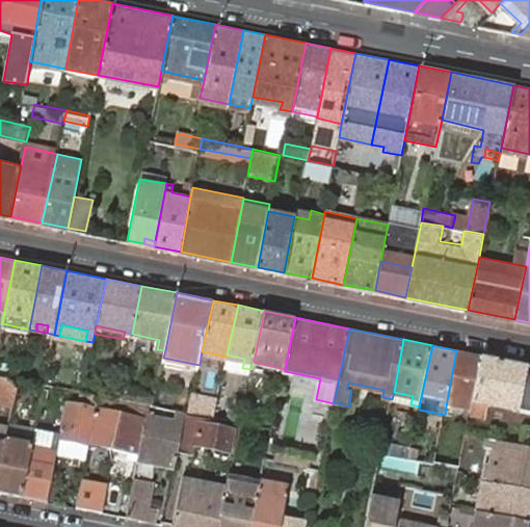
[(474,398),(483,356),(456,350),(446,406),(450,406),(451,400),(473,403),(474,398)]
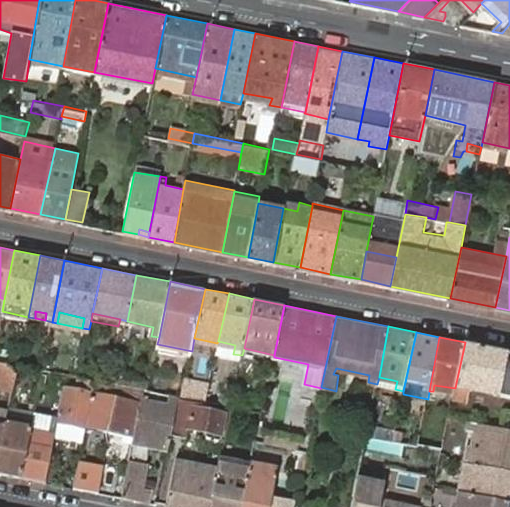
[(491,391),(485,422),(509,427),(509,393),(497,391),(506,350),(465,342),(456,383),(470,386),(491,391)]
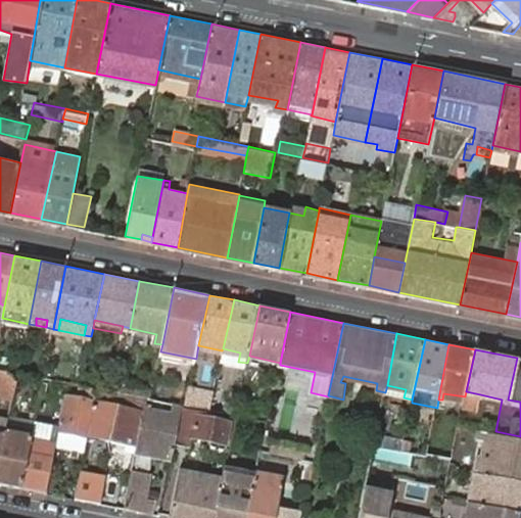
[(0,365),(0,389),(14,393),(17,376),(8,367),(0,365)]
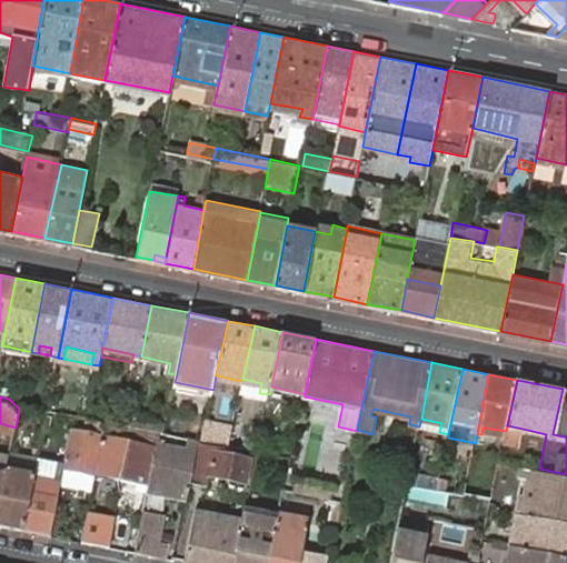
[(133,425),(146,428),(148,415),(130,412),(128,423),(133,425)]
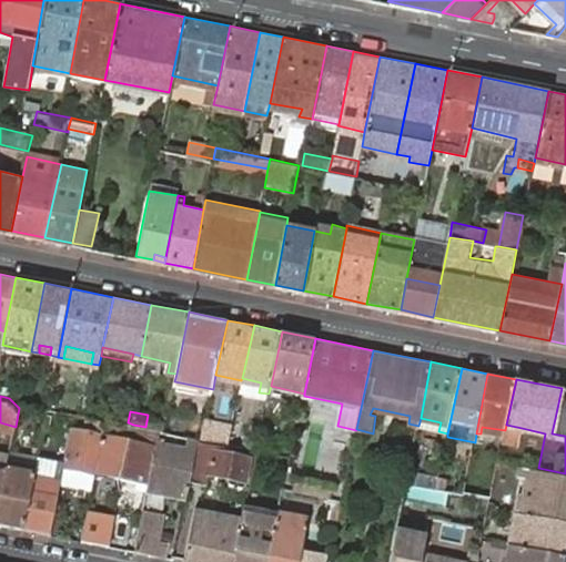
[(98,469),(108,419),(89,415),(86,431),(72,427),(63,471),(61,478),(94,486),(98,469)]
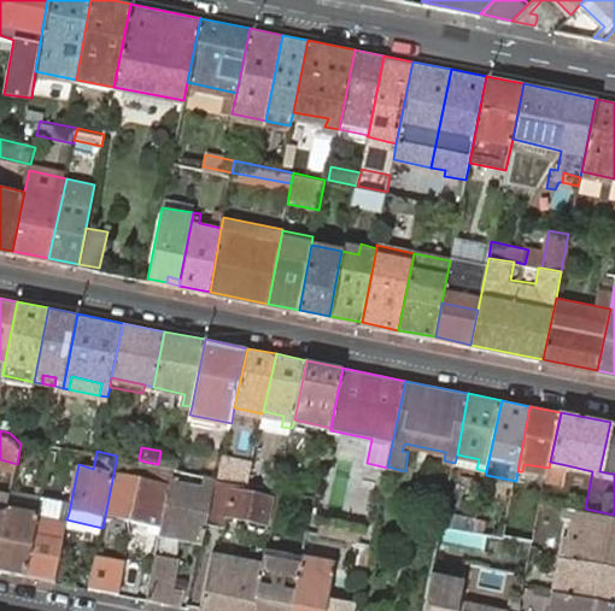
[(222,473),(250,479),(253,458),(226,453),(222,473)]
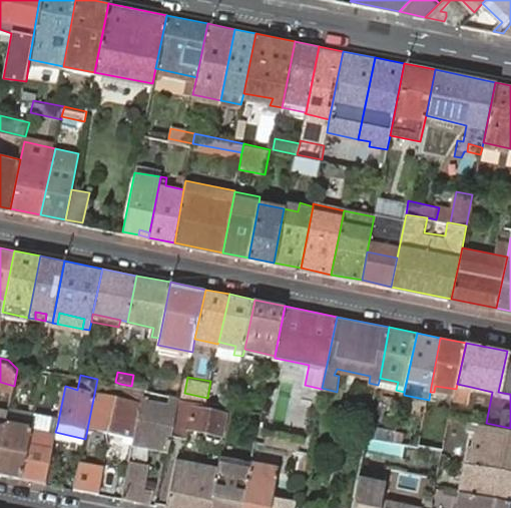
[(380,378),(378,385),(378,387),(396,390),(398,382),(380,378)]
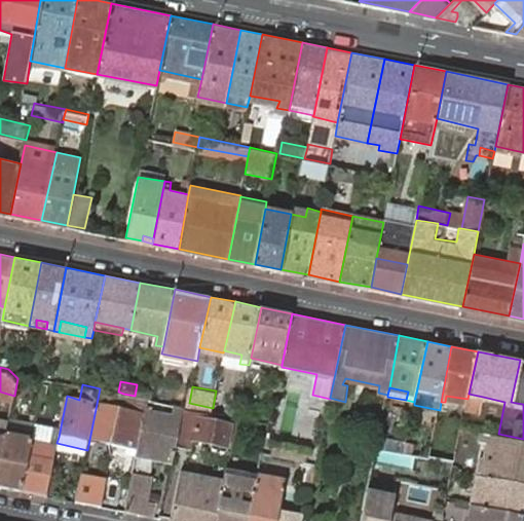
[(90,435),(114,440),(123,394),(118,392),(100,388),(90,435)]
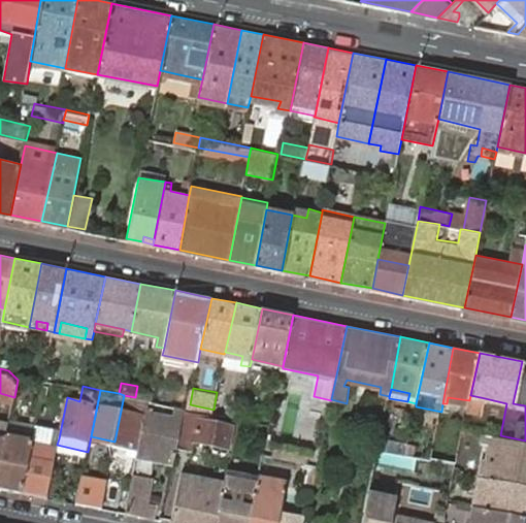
[(140,448),(148,410),(150,400),(135,397),(124,395),(114,442),(140,448)]
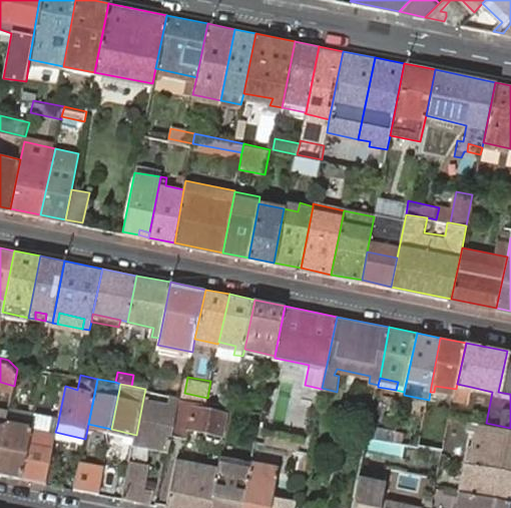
[(456,389),(455,396),(468,400),(471,387),(457,384),(456,389)]
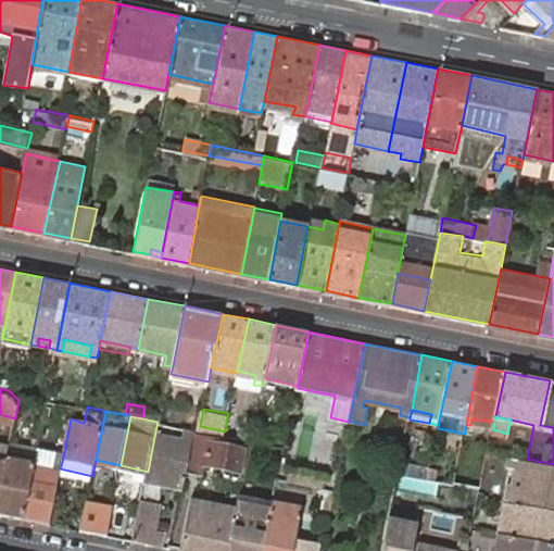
[(155,431),(194,439),(196,429),(158,422),(155,431)]
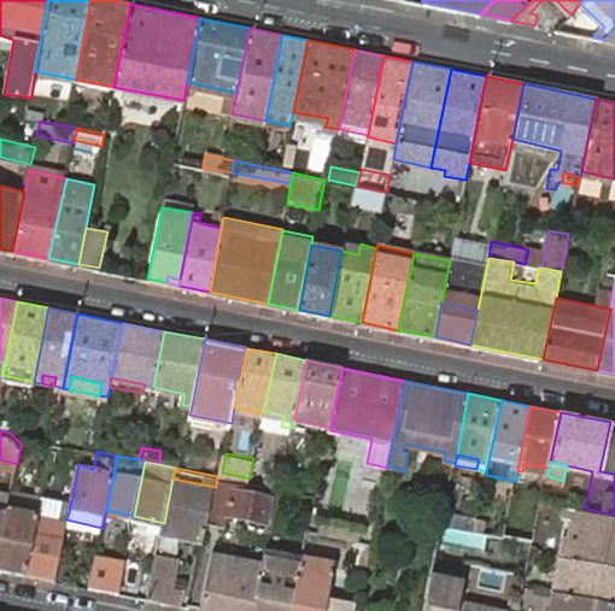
[(217,476),(216,487),(211,509),(268,521),(275,493),(259,489),(258,485),(217,476)]
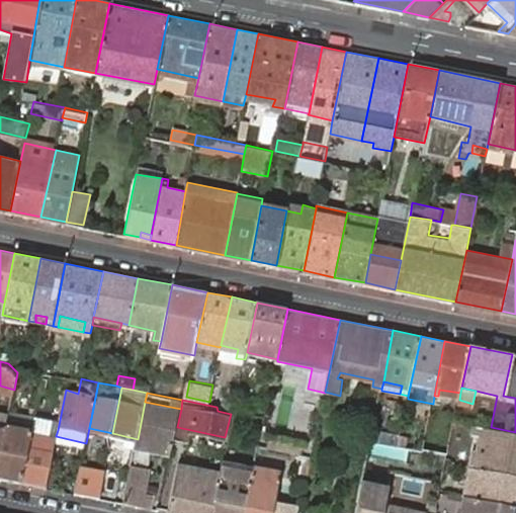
[(177,427),(181,409),(145,402),(138,439),(125,503),(142,506),(151,472),(145,446),(173,453),(177,427)]
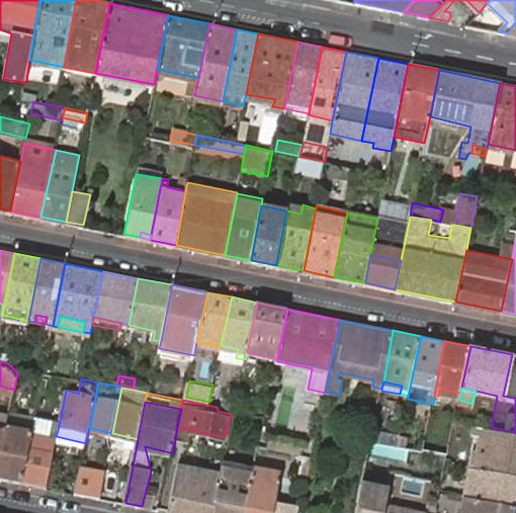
[(0,411),(0,464),(9,420),(10,413),(0,411)]
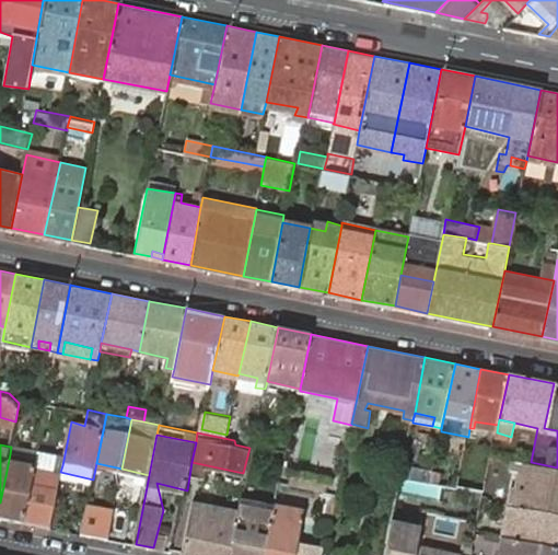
[(10,454),(0,503),(0,516),(23,521),(35,460),(10,454)]
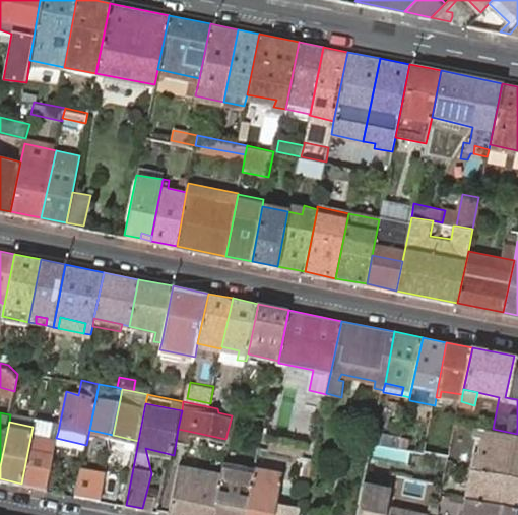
[(517,434),(493,429),(477,426),(476,434),(483,437),(480,451),(476,450),(472,468),(517,477),(517,434)]
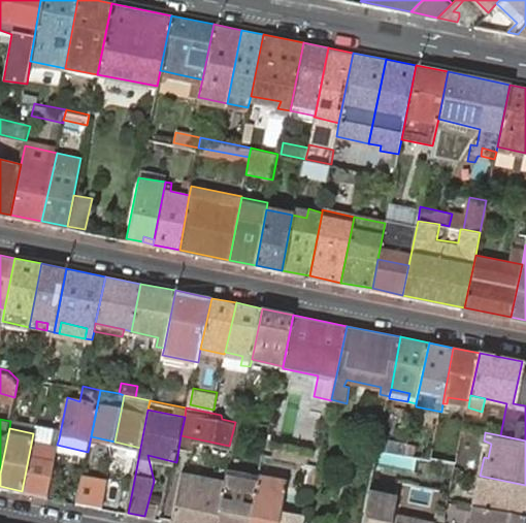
[(40,434),(33,433),(22,491),(46,495),(50,482),(57,445),(39,442),(40,434)]
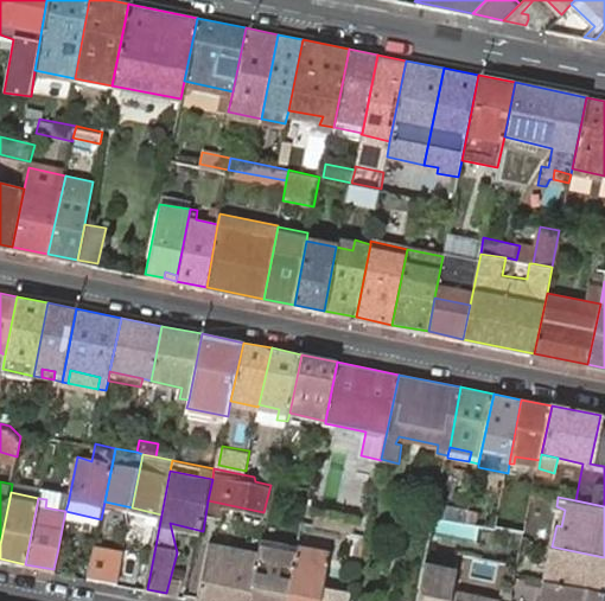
[(68,504),(46,499),(45,507),(65,511),(68,504)]
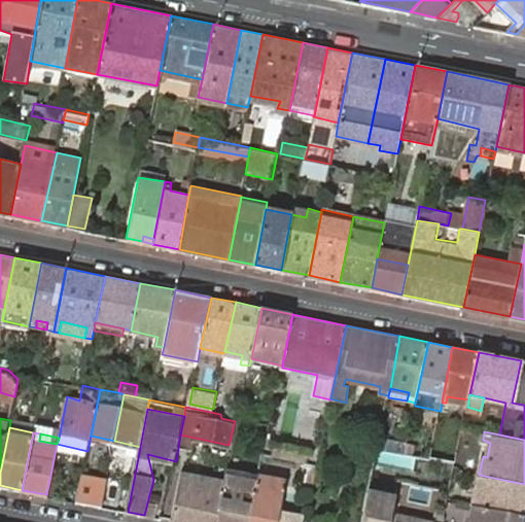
[(380,437),(379,446),(405,451),(407,442),(380,437)]
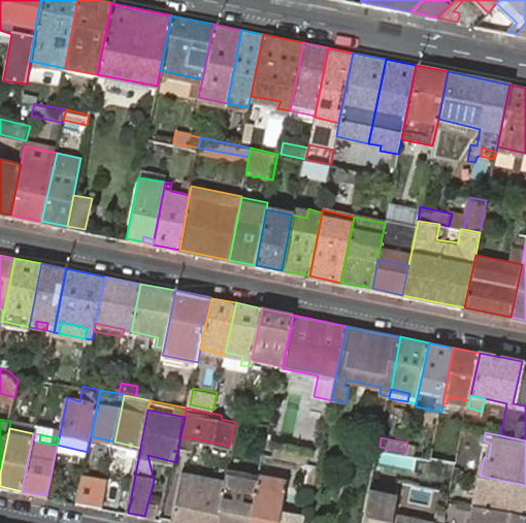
[(407,443),(405,452),(415,455),(417,444),(407,443)]
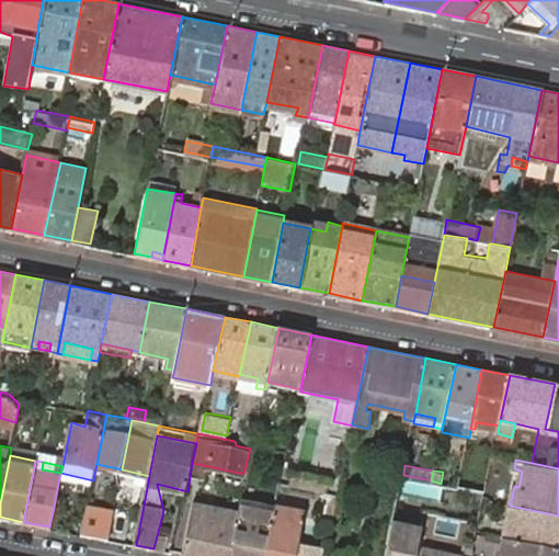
[(486,491),(488,480),(461,475),(459,487),(486,491)]
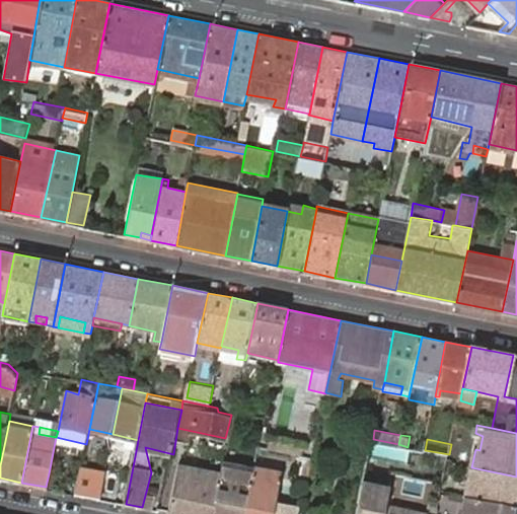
[(245,513),(256,467),(249,465),(248,471),(230,467),(231,461),(225,460),(223,473),(214,513),(245,513)]
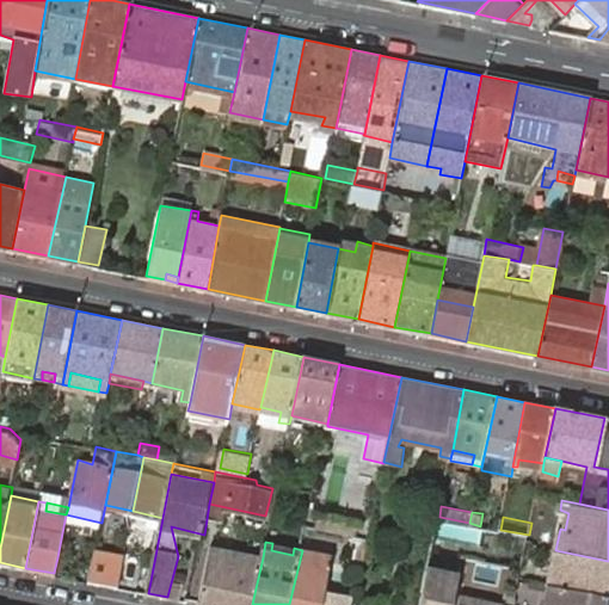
[(293,555),(294,548),(272,543),(271,550),(293,555)]
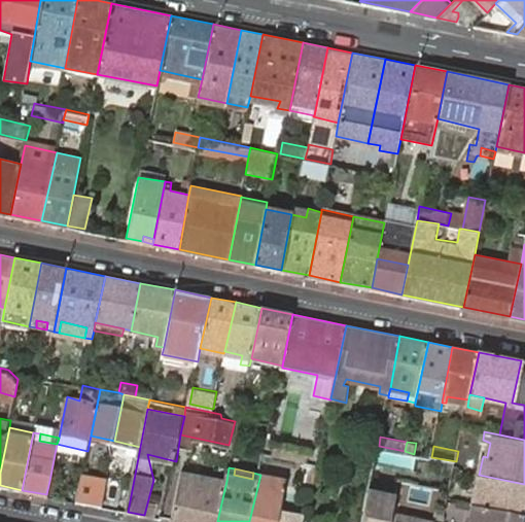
[(172,520),(180,521),(217,521),(226,481),(183,472),(172,520)]
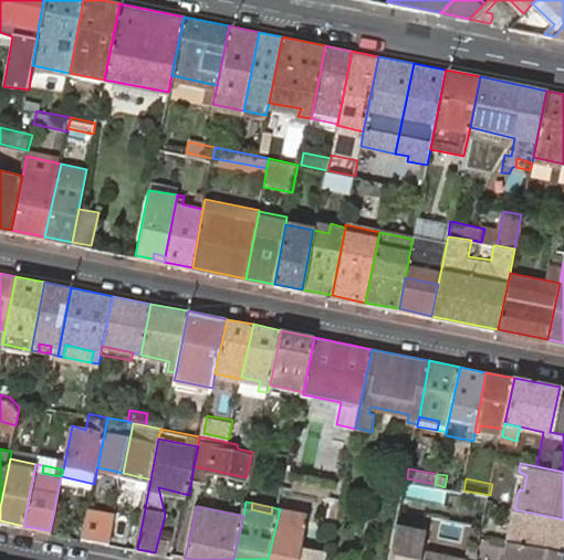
[(110,543),(115,515),(89,509),(83,538),(110,543)]
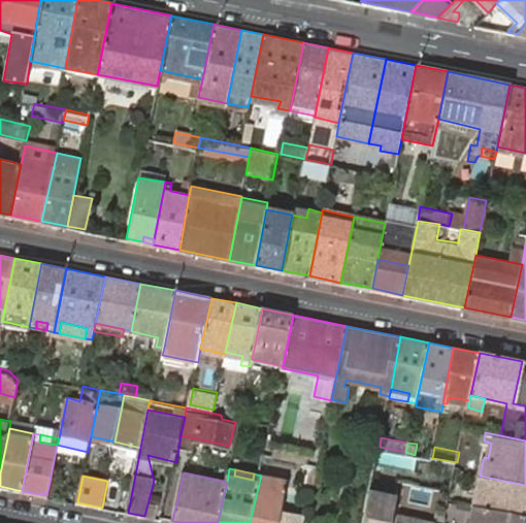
[(250,522),(281,522),(283,509),(288,481),(261,476),(250,522)]
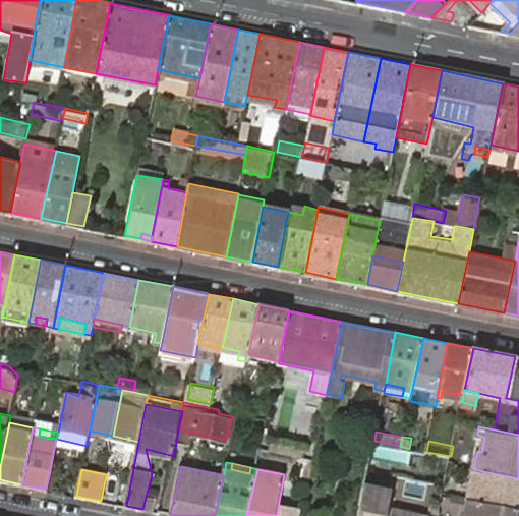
[(517,510),(518,503),(518,478),(473,469),(467,499),(479,502),(517,510)]
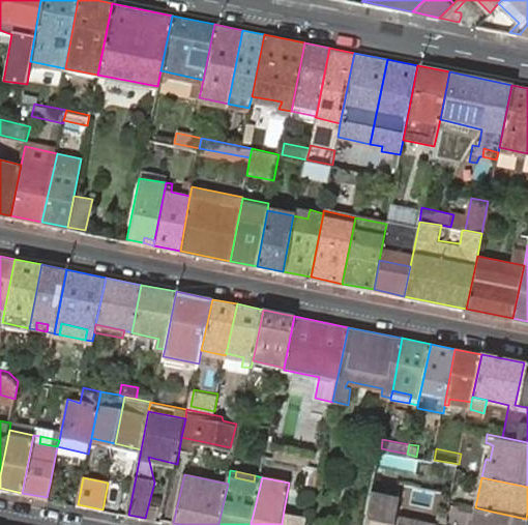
[(50,484),(47,497),(57,499),(59,486),(50,484)]
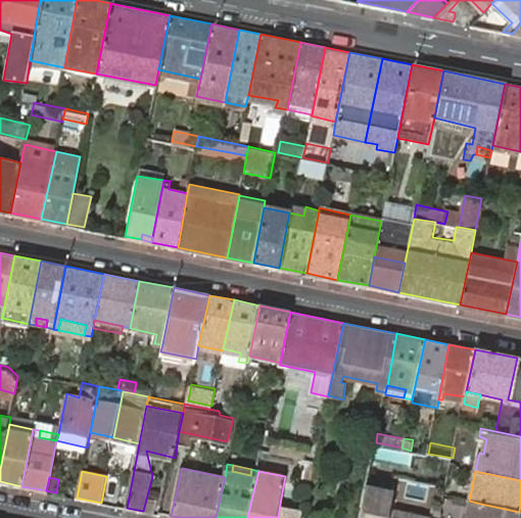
[(387,517),(389,511),(376,508),(380,488),(368,486),(361,517),(387,517)]
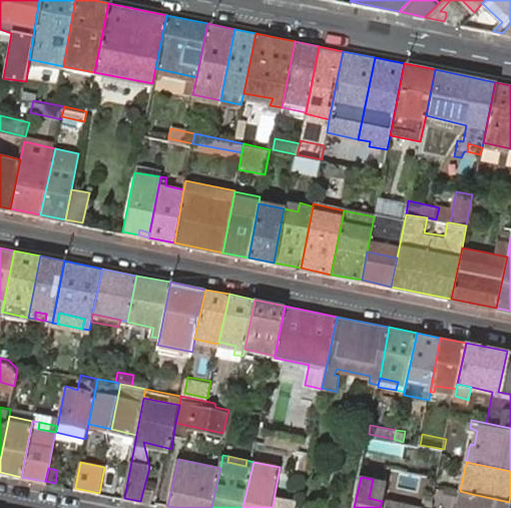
[(382,501),(385,482),(373,479),(369,498),(382,501)]
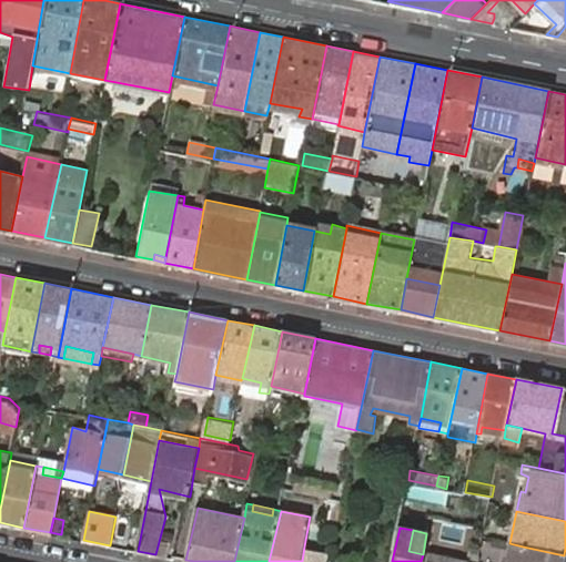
[(343,561),(345,553),(304,547),(302,561),(343,561)]
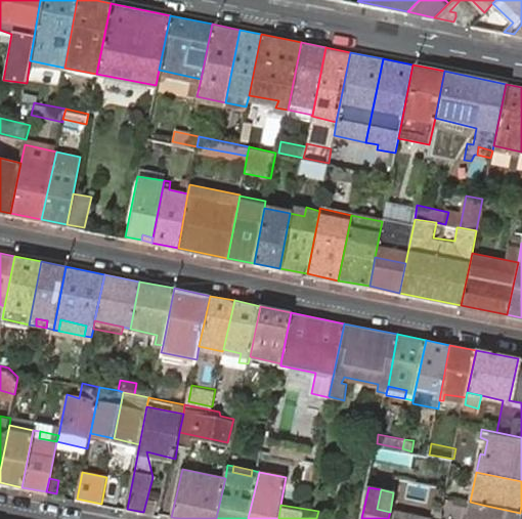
[(518,518),(520,513),(482,505),(478,518),(518,518)]
